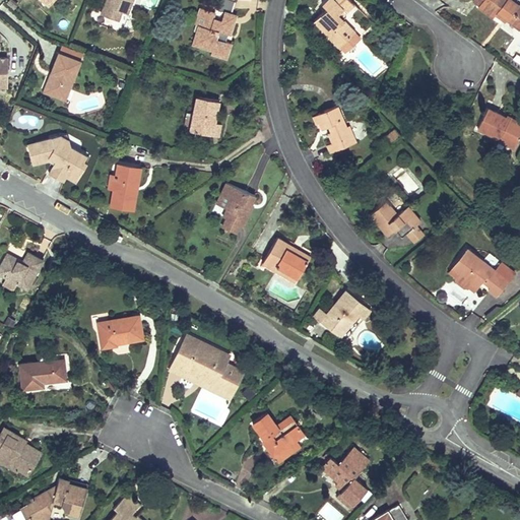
[(131,4),(132,0),(107,0),(102,14),(118,21),(122,11),(125,2),(131,4)]
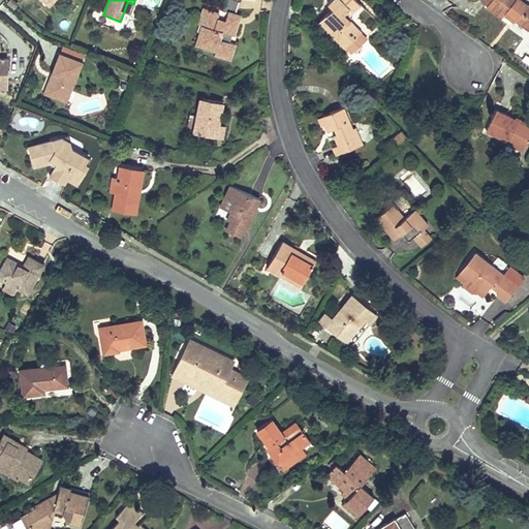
[(234,0),(223,0),(220,10),(228,13),(236,16),(240,2),(234,0)]
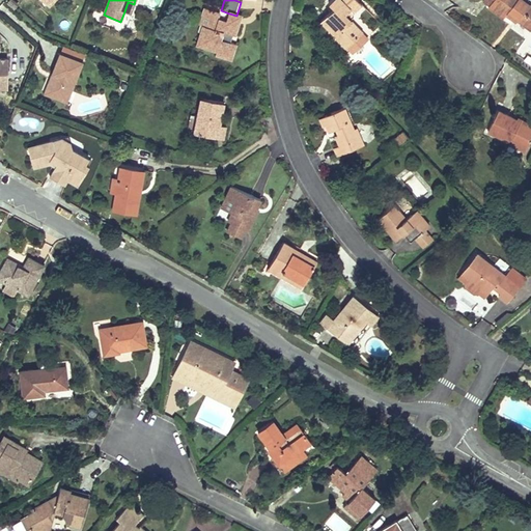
[(334,7),(320,21),(346,48),(363,32),(350,18),(344,12),(358,0),(330,0),(328,2),(334,7)]
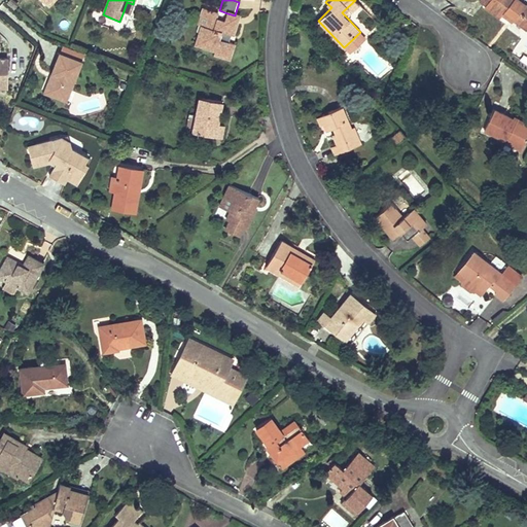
[(355,0),(342,12),(347,18),(350,15),(351,10),(358,3),(355,0)]
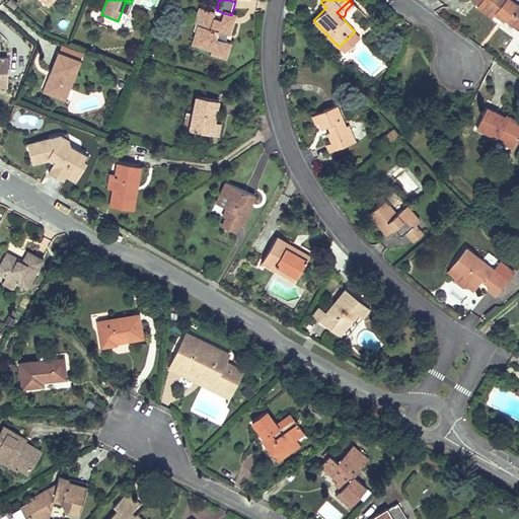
[(472,0),(478,4),(477,5),(493,16),(495,13),(501,17),(503,15),(506,18),(518,27),(518,5),(511,0),(472,0)]
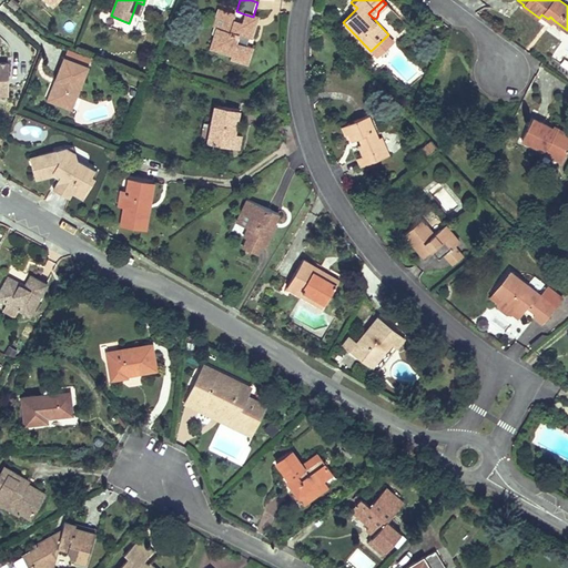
[(139,16),(143,4),(137,2),(133,12),(139,16)]
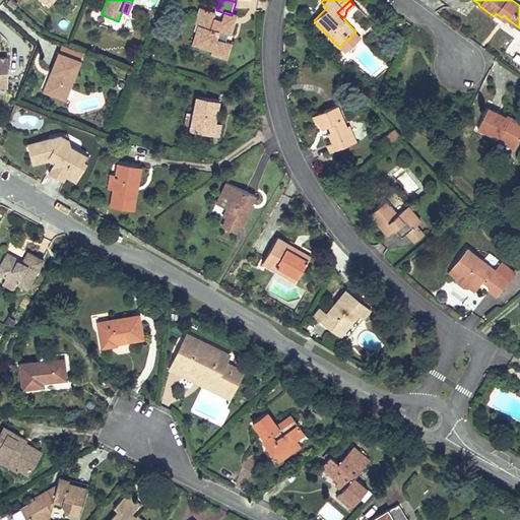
[(212,50),(210,54),(225,58),(231,43),(225,42),(222,41),(224,34),(228,35),(230,35),(234,23),(221,20),(221,22),(214,20),(215,14),(200,9),(196,24),(199,25),(203,26),(201,35),(197,33),(193,44),(204,48),(205,45),(212,47),(212,50)]
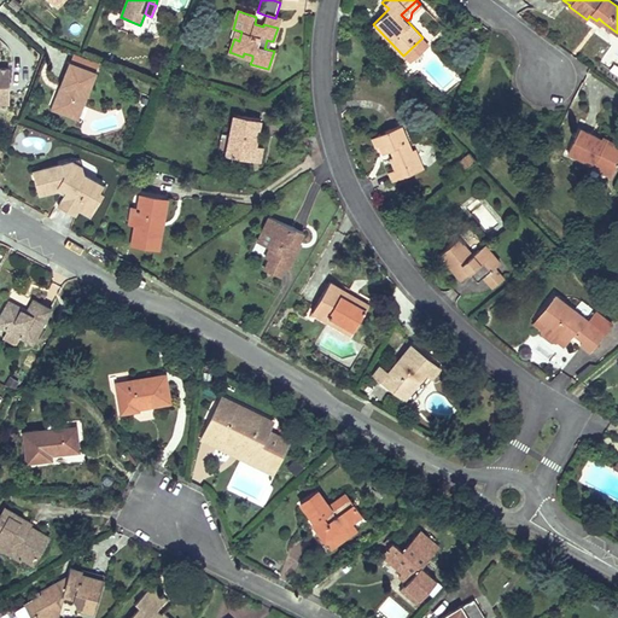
[(267,16),(263,24),(278,28),(280,19),(275,18),(267,16)]
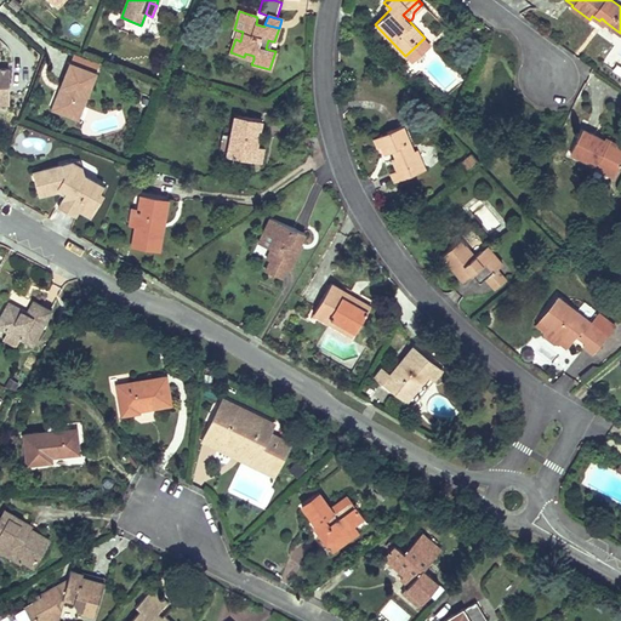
[(425,38),(405,56),(411,62),(431,44),(425,38)]
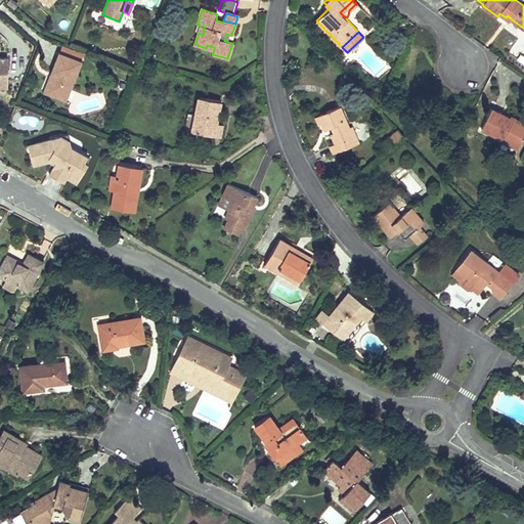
[(44,93),(61,99),(66,88),(70,90),(81,60),(59,52),(44,93)]
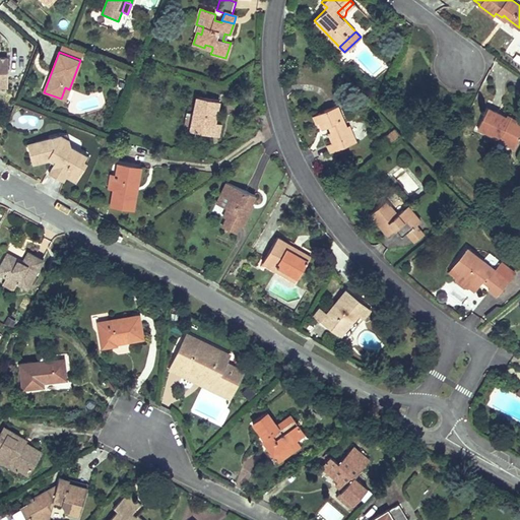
[(61,99),(65,101),(69,89),(65,87),(61,99)]
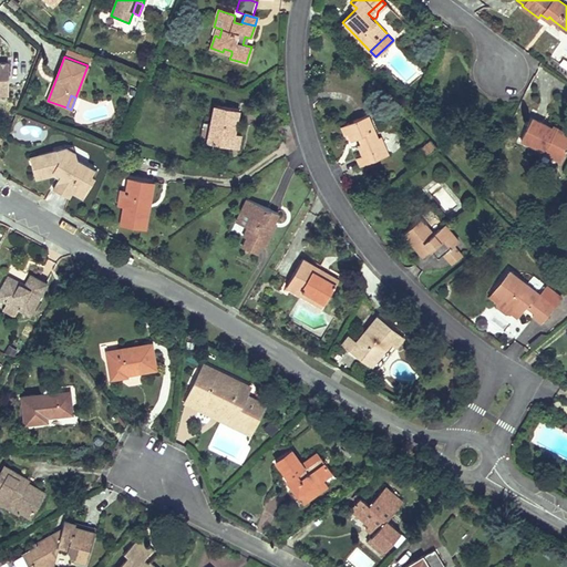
[(239,110),(215,105),(207,143),(232,147),(235,133),(239,110)]
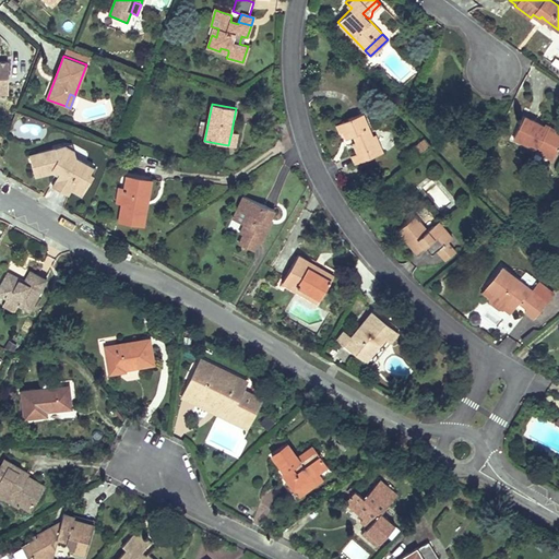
[(372,137),(363,113),(339,122),(343,131),(346,139),(353,137),(357,134),(359,140),(356,141),(360,152),(357,153),(351,156),(355,165),(380,154),(372,137)]
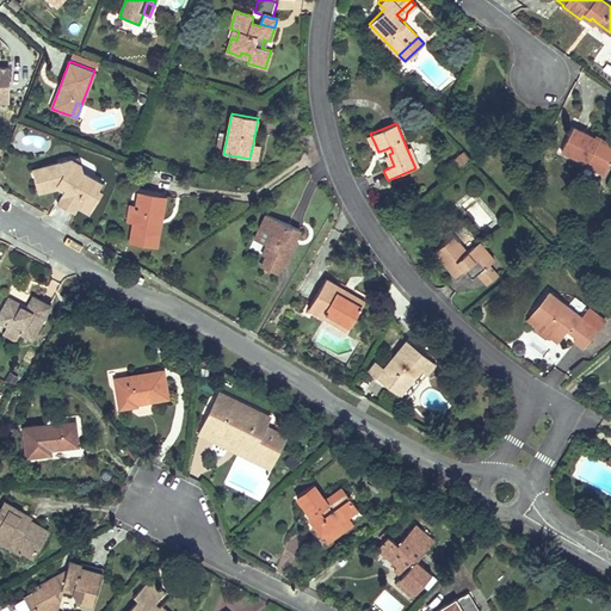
[(599,140),(573,127),(561,150),(587,164),(587,165),(604,173),(610,160),(610,142),(600,137),(599,140)]
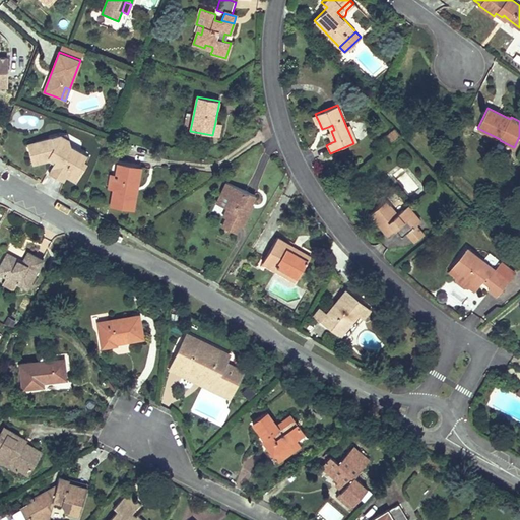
[(215,122),(212,135),(218,136),(221,123),(215,122)]
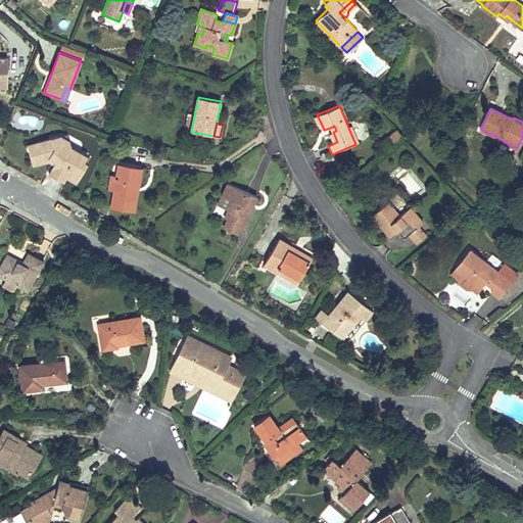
[(348,128),(355,144),(359,143),(351,127),(348,128)]
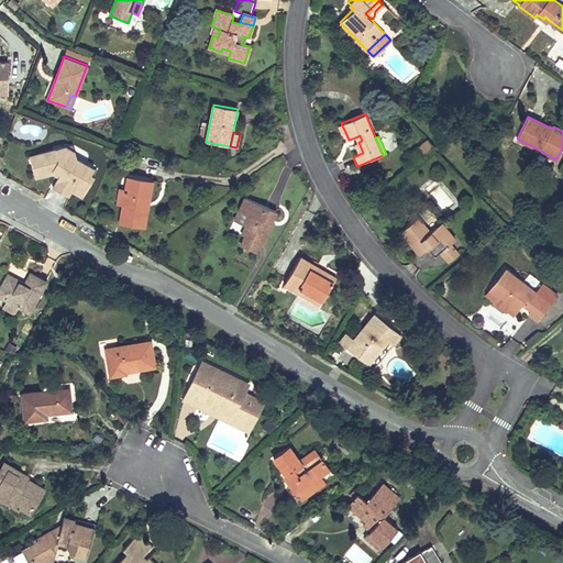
[(433,146),(428,140),(415,150),(421,157),(433,146)]
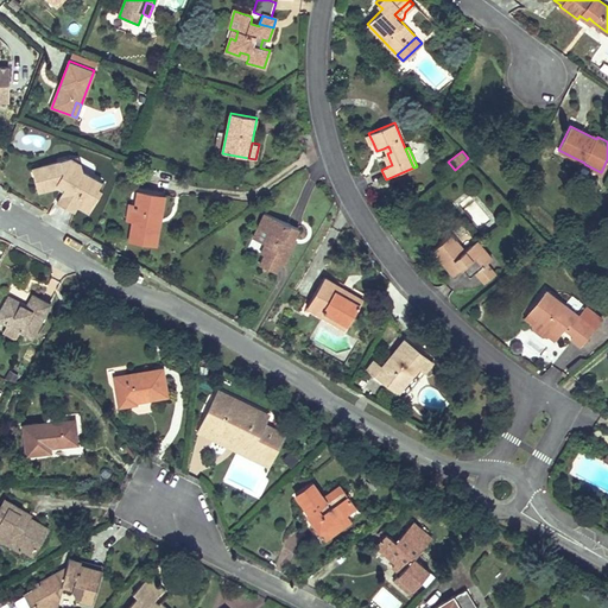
[(83,171),(78,156),(70,158),(73,165),(83,171)]
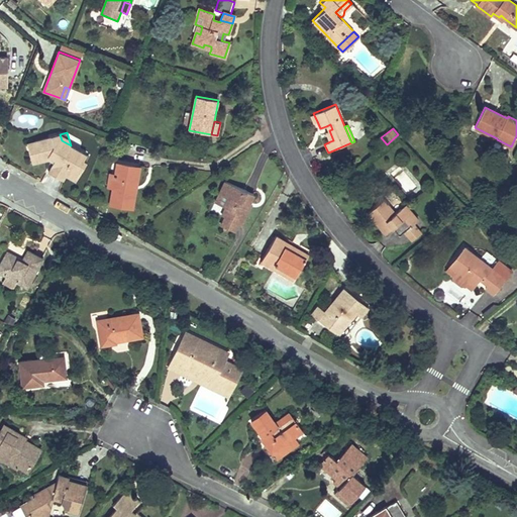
[(71,145),(62,140),(60,134),(44,138),(39,147),(29,150),(32,163),(47,159),(49,156),(56,160),(55,163),(48,172),(63,181),(66,175),(76,181),(87,162),(84,161),(87,154),(71,145)]
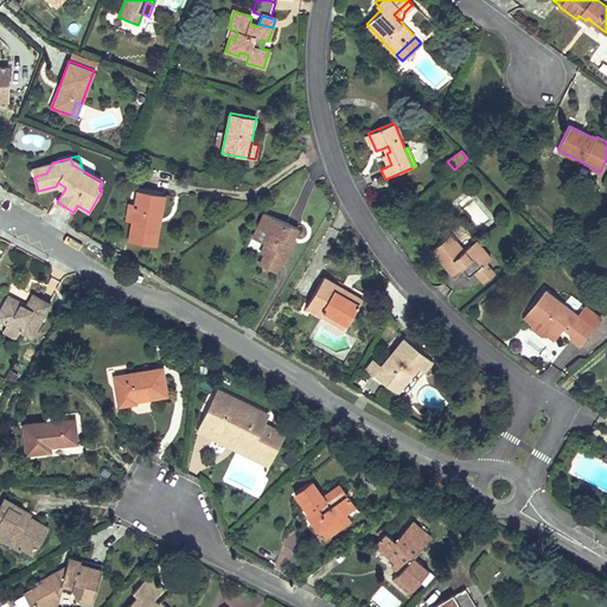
[(52,163),(32,168),(34,177),(46,173),(52,163)]
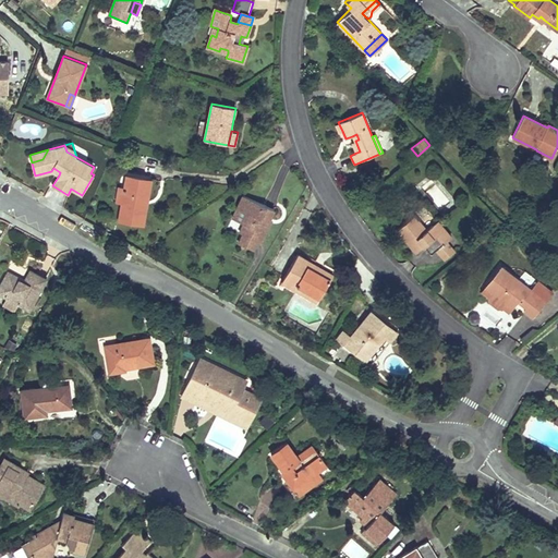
[(146,205),(152,176),(128,171),(126,176),(145,179),(141,205),(146,205)]
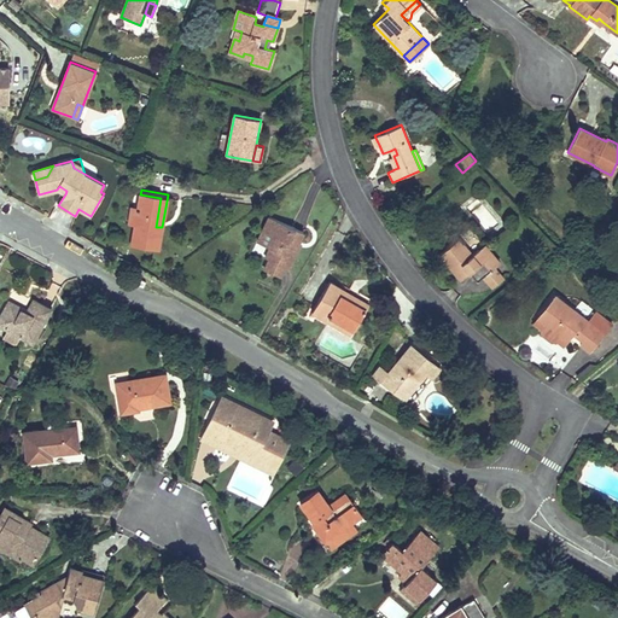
[(158,249),(162,227),(156,227),(161,198),(140,194),(138,208),(135,223),(132,244),(158,249)]
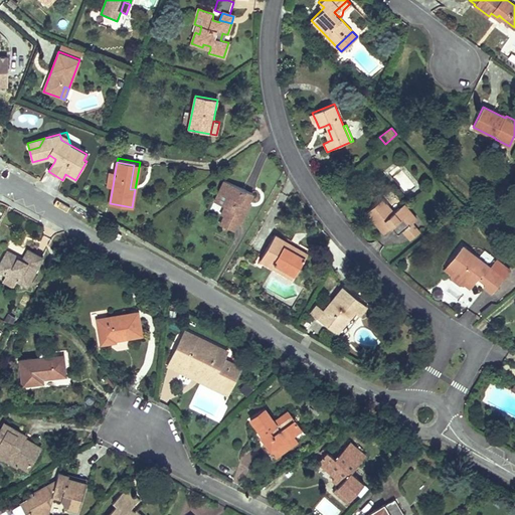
[(105,184),(113,186),(115,173),(107,172),(105,184)]
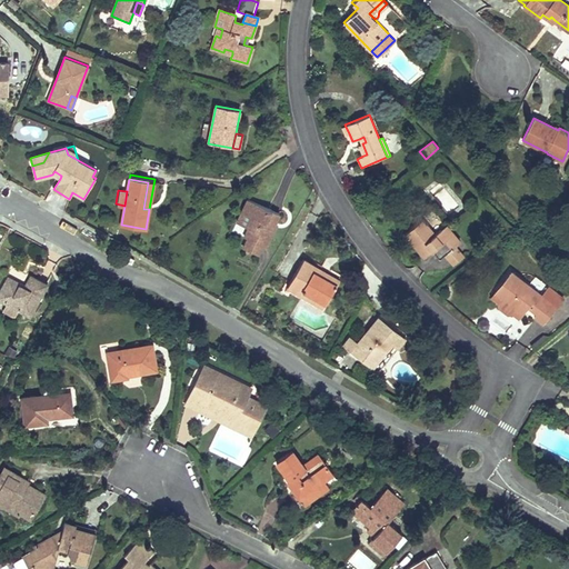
[(240,223),(250,200),(248,199),(237,222),(240,223)]
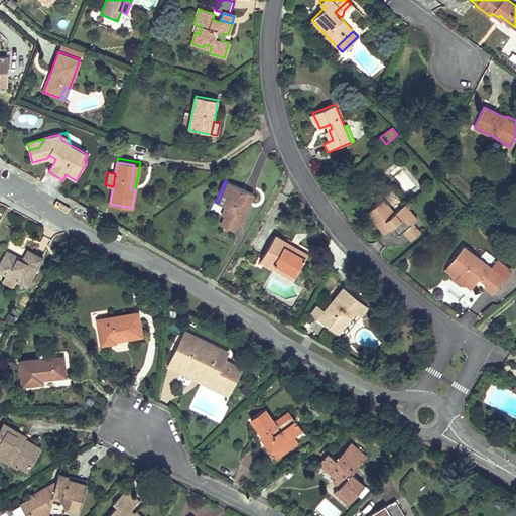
[(249,202),(253,194),(227,181),(218,203),(226,207),(222,215),(225,216),(221,225),(235,231),(239,223),(241,224),(251,203),(249,202)]
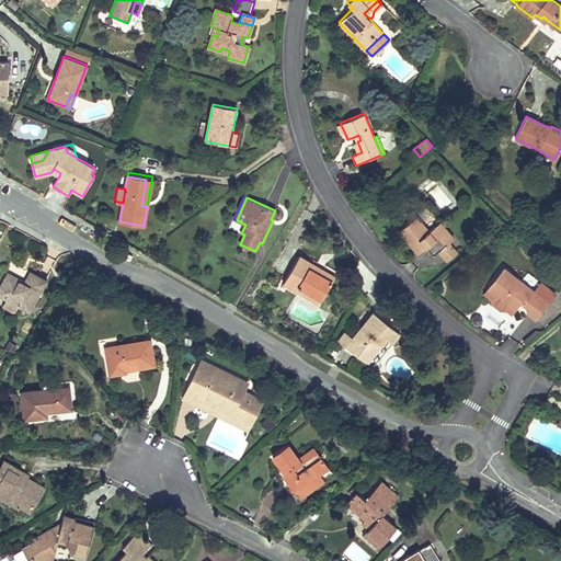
[(416,216),(399,231),(415,251),(423,244),(426,248),(433,256),(439,251),(448,243),(454,239),(439,221),(428,231),(416,216)]
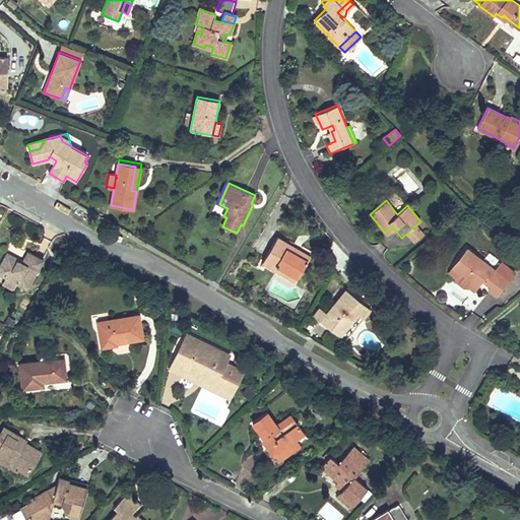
[(212,213),(221,215),(223,207),(214,205),(212,213)]
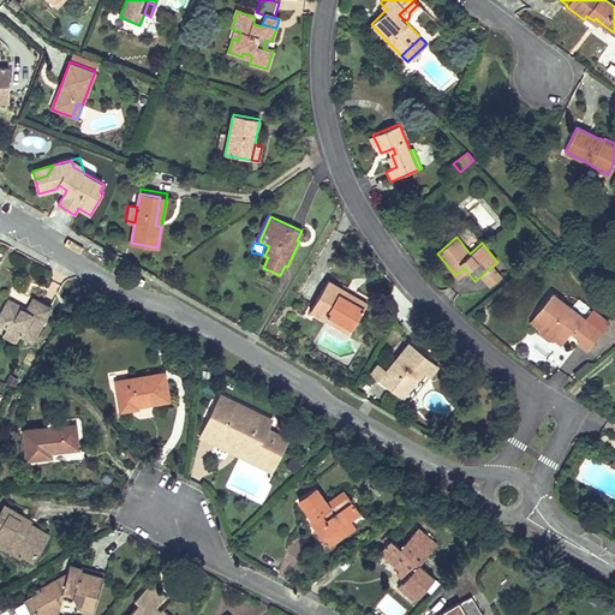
[(491,267),(482,275),(490,286),(500,278),(491,267)]
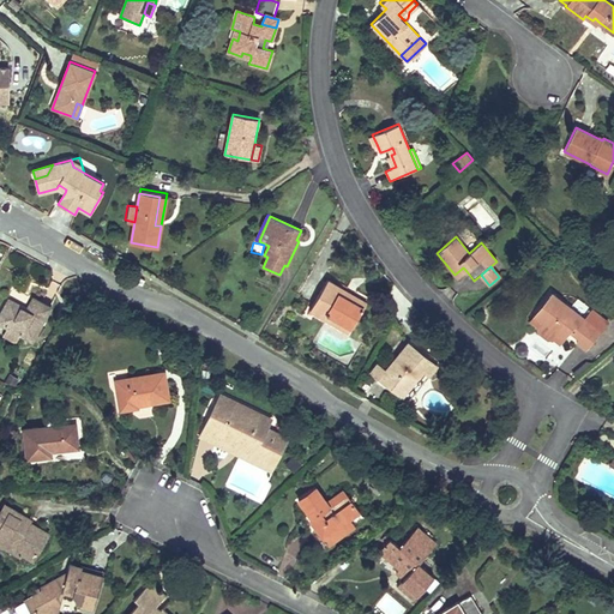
[(463,268),(455,275),(458,278),(467,271),(463,268)]
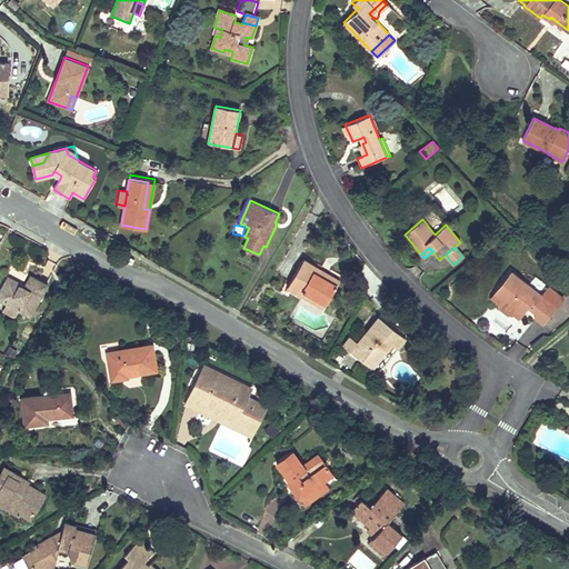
[(317,268),(303,260),(288,288),(301,296),(303,290),(327,303),(340,280),(327,273),(325,278),(315,272),(317,268)]
